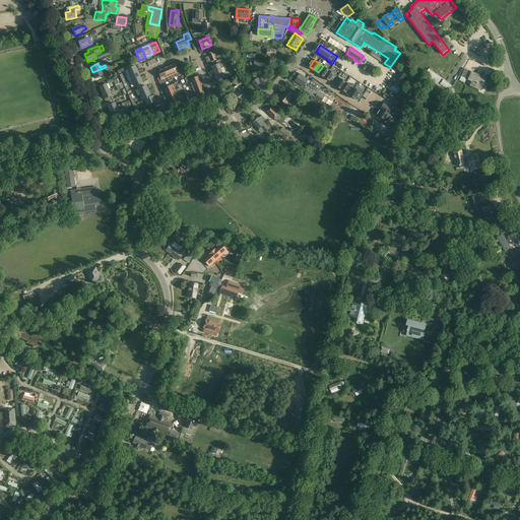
[(173,75),(176,74),(178,76),(183,74),(180,68),(178,70),(175,64),(169,67),(173,75)]
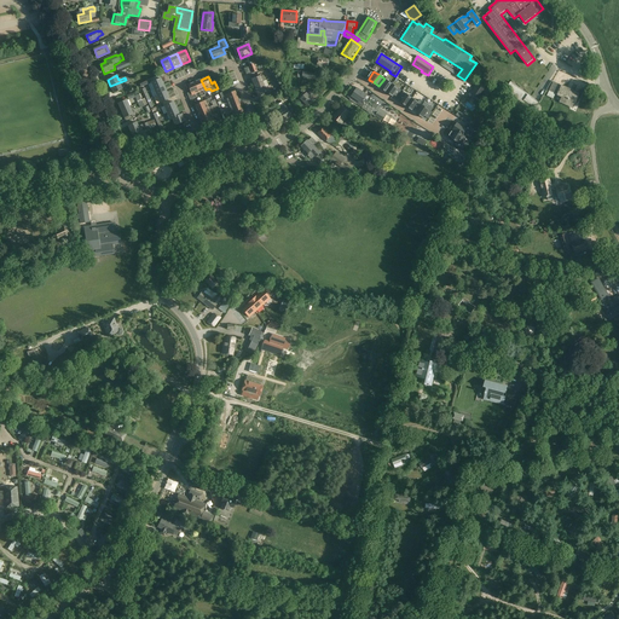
[(133,80),(132,77),(126,80),(110,86),(114,93),(122,90),(121,86),(127,82),(127,84),(131,81),(133,80)]
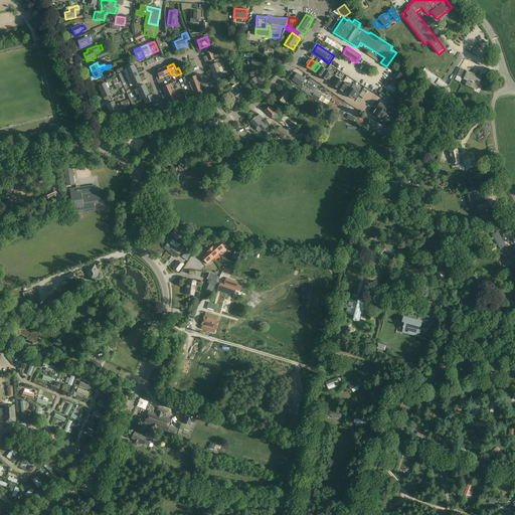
[(129,74),(136,70),(134,65),(126,68),(129,74)]
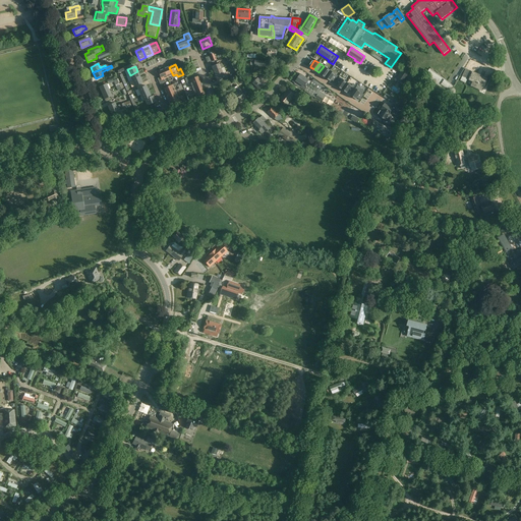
[(173,75),(169,67),(164,69),(168,77),(170,76),(172,79),(174,78),(173,75)]
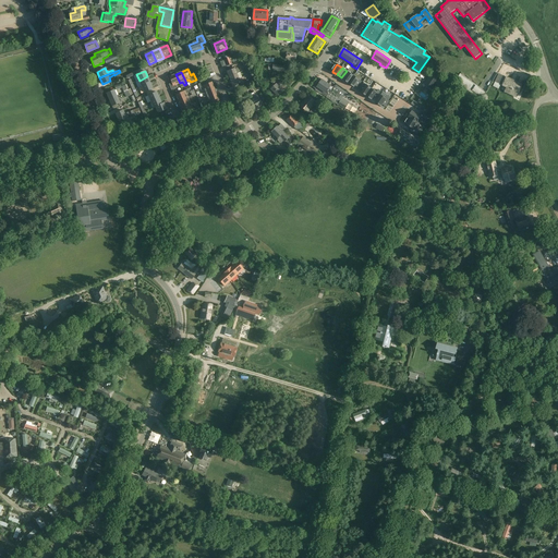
[(350,72),(344,80),(349,83),(354,75),(350,72)]
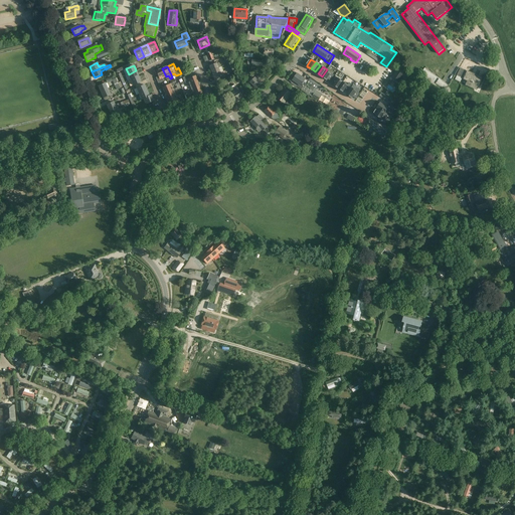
[(405,72),(397,67),(390,77),(398,84),(405,72)]
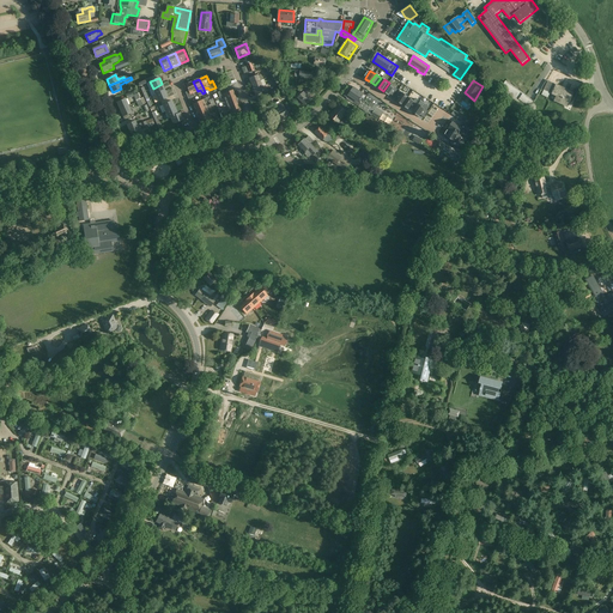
[(198,91),(193,82),(186,85),(189,91),(186,92),(188,99),(195,97),(194,92),(198,91)]
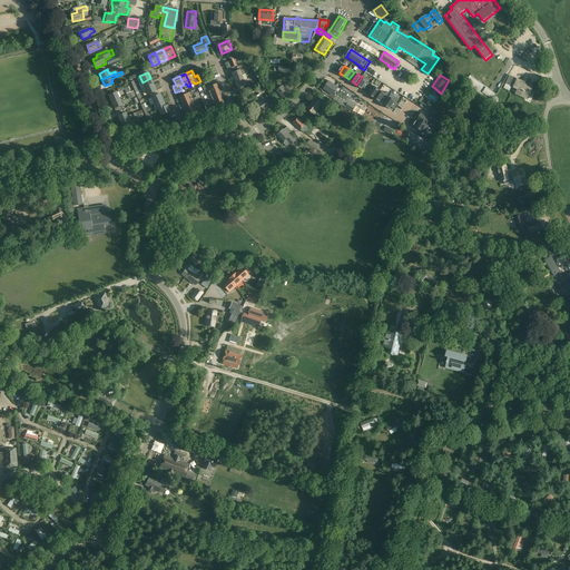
[(470,76),(467,81),(464,84),(492,102),(497,95),(487,88),(470,76)]
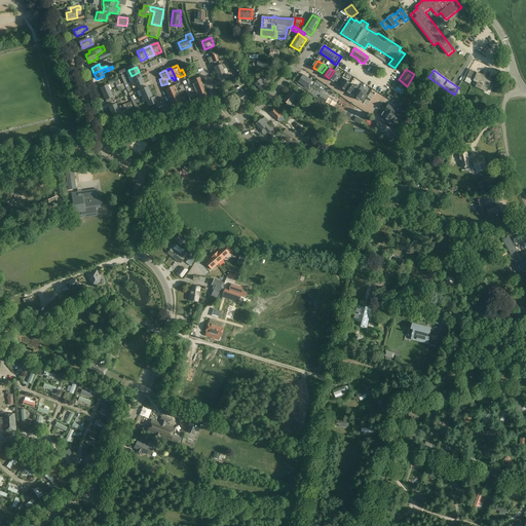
[(473,80),(474,81),(478,82),(476,86),(487,91),(492,80),(471,70),(466,77),(467,78),(465,82),(471,84),(473,80)]
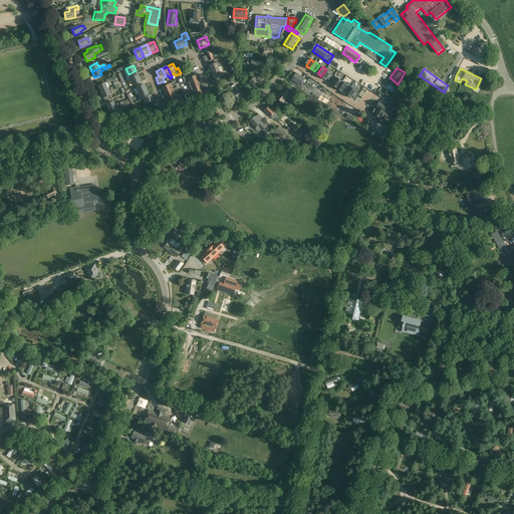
[(333,74),(326,69),(321,76),(326,79),(327,77),(329,79),(333,74)]
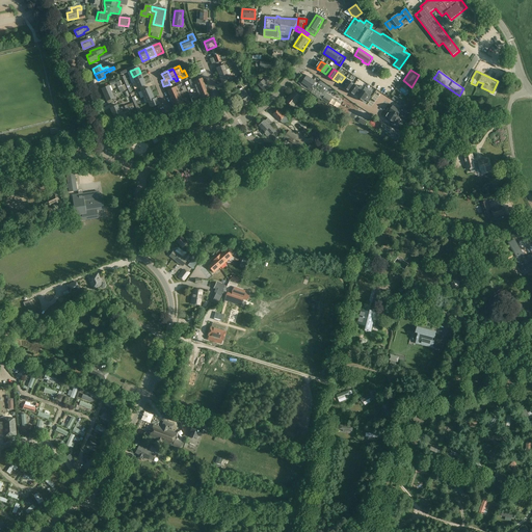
[(140,73),(133,77),(135,83),(143,79),(140,73)]
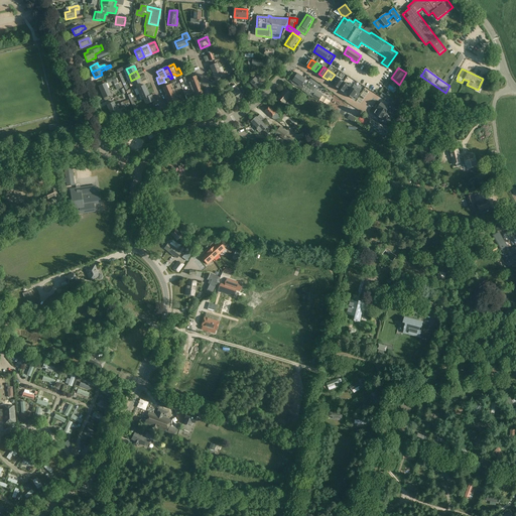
[(308,81),(298,74),(293,81),(292,83),(312,97),(314,93),(313,91),(316,86),(308,81)]
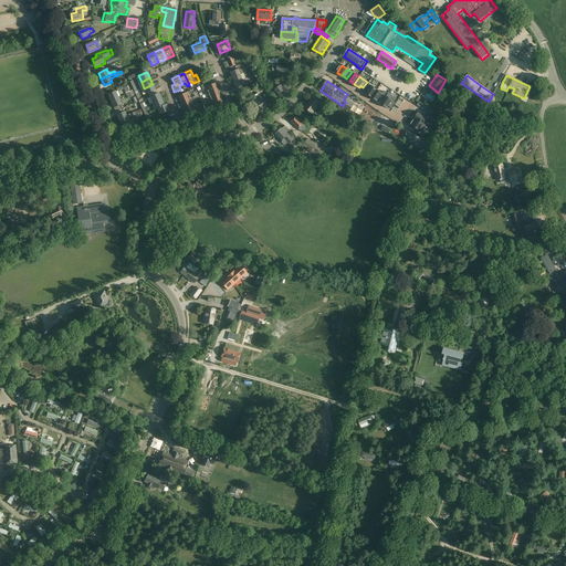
[(282,86),(281,85),(275,91),(282,97),(286,92),(285,90),(289,85),(285,82),(282,86)]
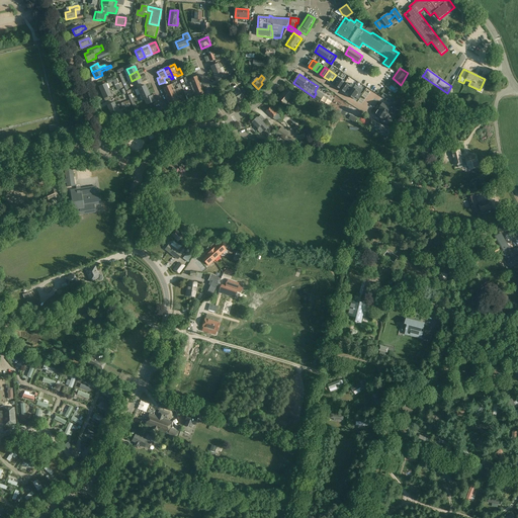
[(190,86),(199,82),(196,77),(191,79),(190,76),(184,78),(186,83),(189,83),(190,86)]
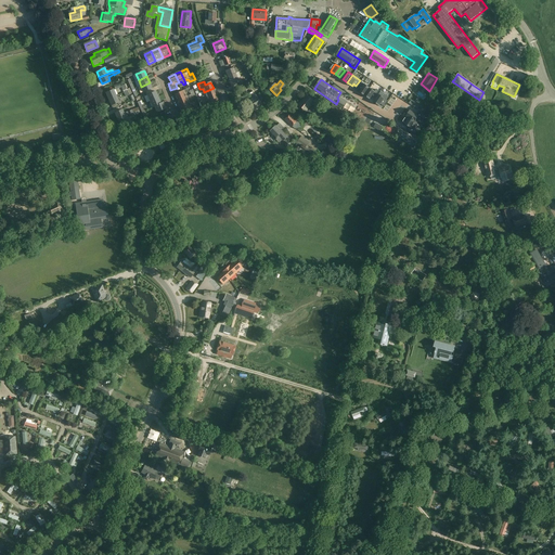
[(371,87),(363,81),(359,87),(362,89),(361,91),(365,94),(371,87)]
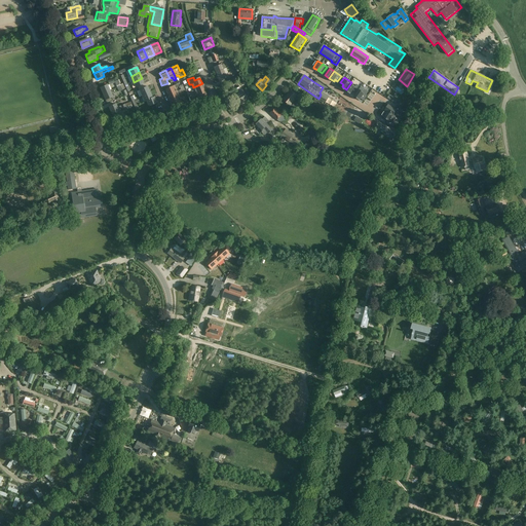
[(142,78),(134,82),(137,87),(144,84),(142,78)]
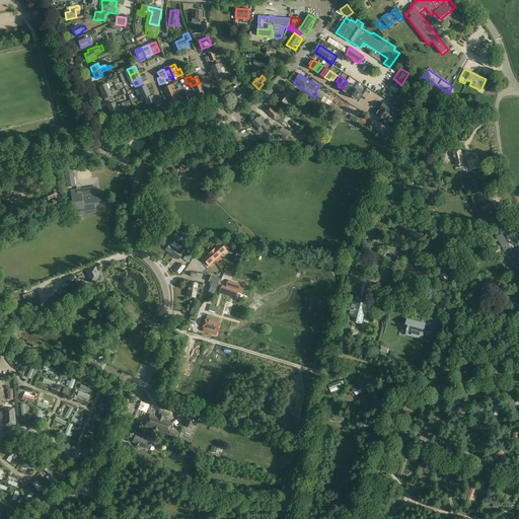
[(352,85),(347,81),(342,88),(348,91),(349,89),(351,90),(355,85),(353,83),(352,85)]
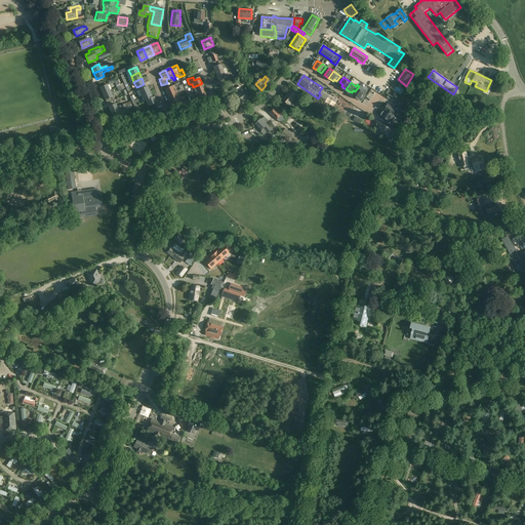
[(202,83),(193,87),(194,89),(192,91),(193,93),(195,92),(204,89),(202,83)]
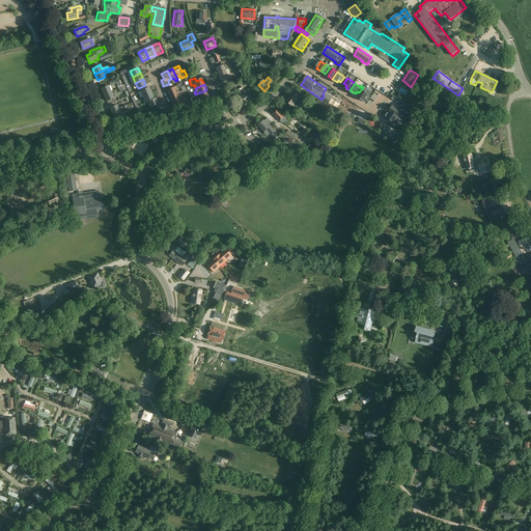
[(170,96),(178,92),(177,90),(180,88),(179,85),(168,90),(170,96)]
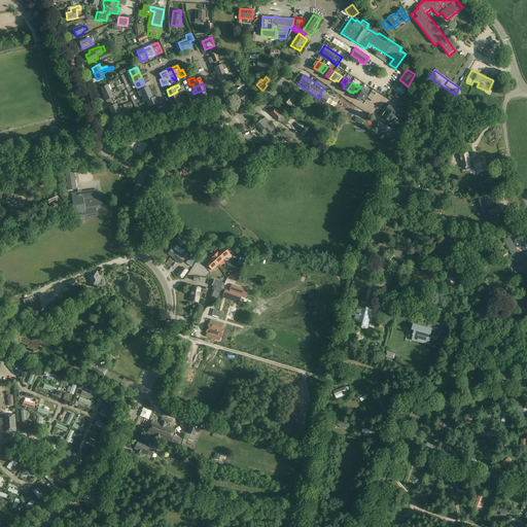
[(103,95),(110,92),(108,85),(101,89),(103,95)]
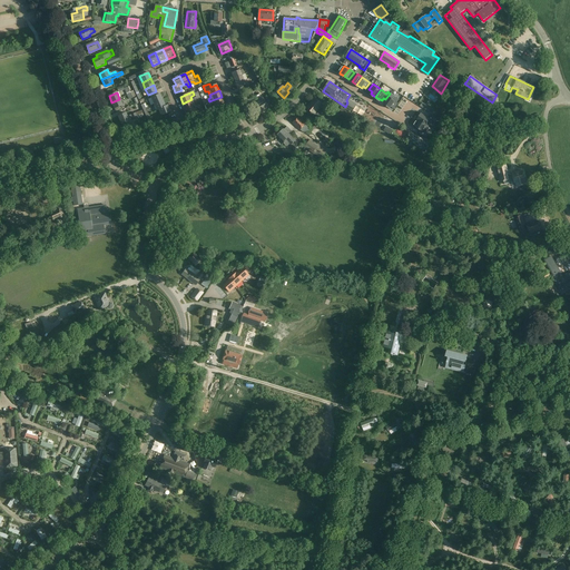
[(154,104),(163,100),(160,94),(151,98),(154,104)]
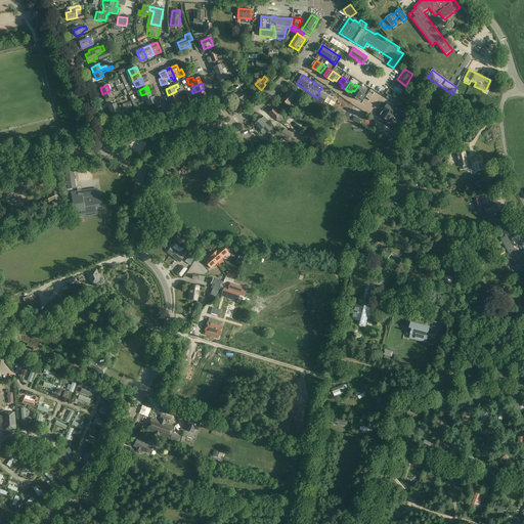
[(367,93),(359,87),(353,95),(359,98),(360,97),(363,99),(367,93)]
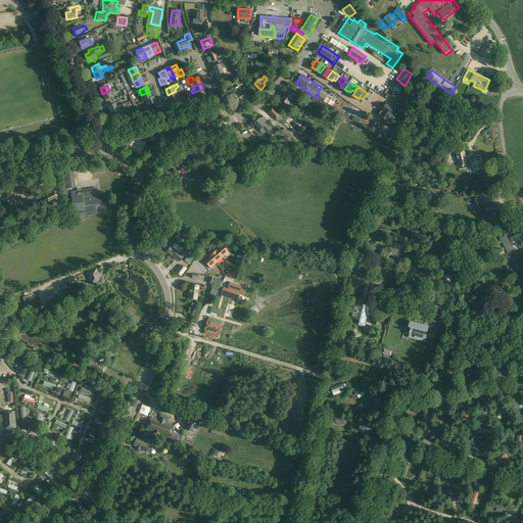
[(203,89),(194,92),(195,95),(193,97),(195,102),(200,100),(199,97),(205,95),(203,89)]
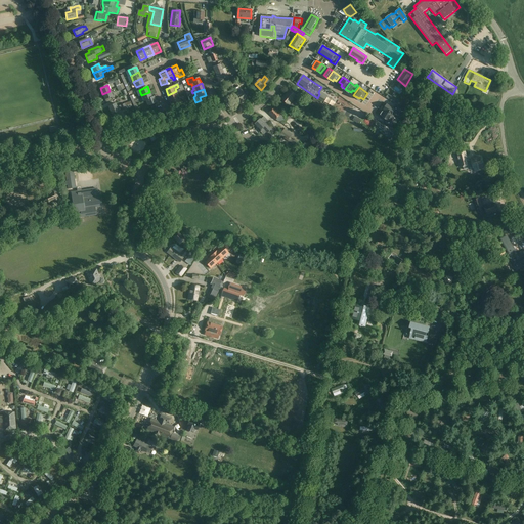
[(171,100),(179,97),(178,94),(180,92),(179,90),(176,91),(168,95),(171,100)]
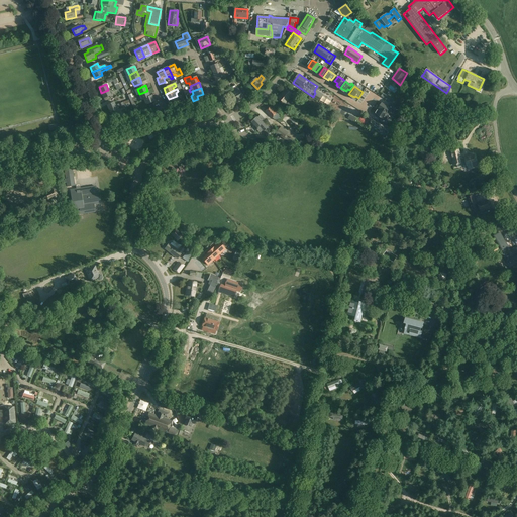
[(111,96),(108,90),(101,93),(104,99),(111,96)]
